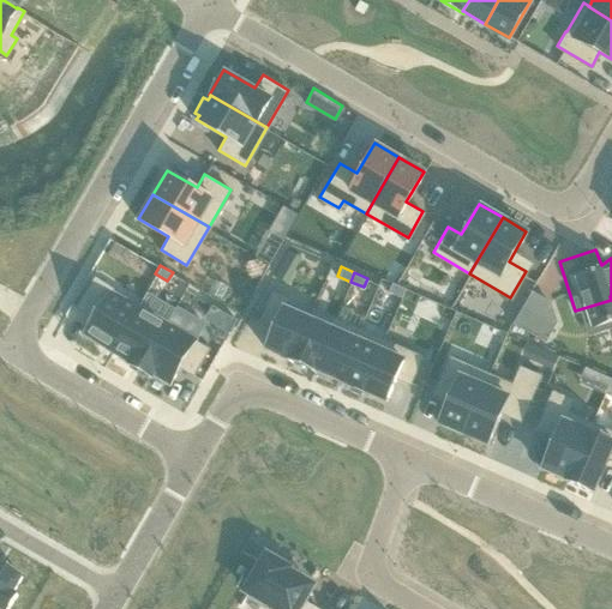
[(95,276),(77,306),(93,315),(82,332),(111,349),(137,305),(109,288),(112,285),(95,276)]
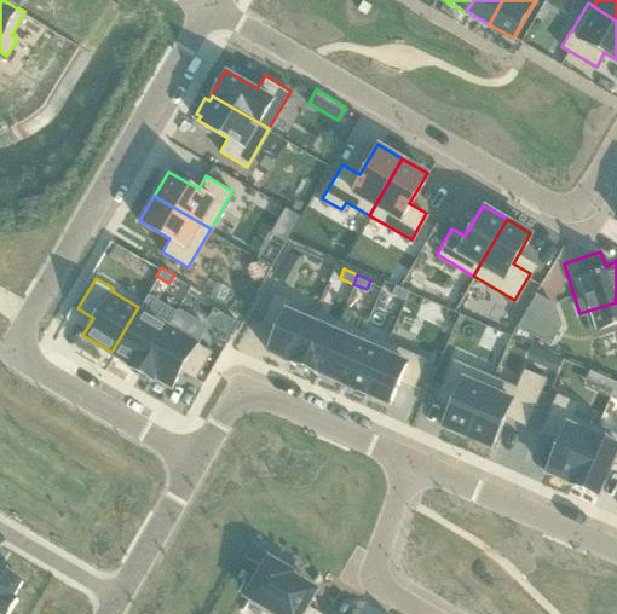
[(395,283),(391,293),(404,297),(408,289),(395,283)]
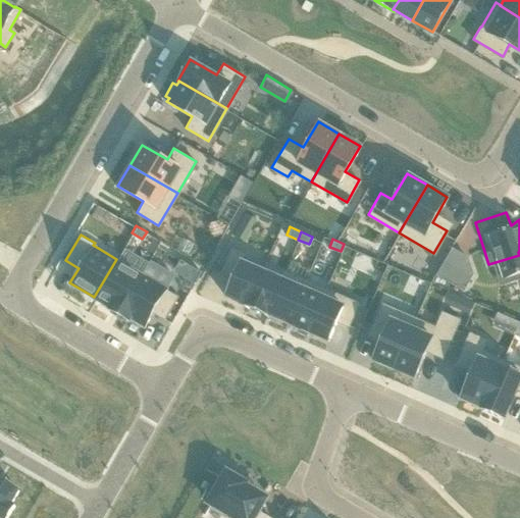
[(231,247),(220,270),(232,275),(224,294),(245,303),(246,303),(260,269),(241,261),(244,252),(231,247)]
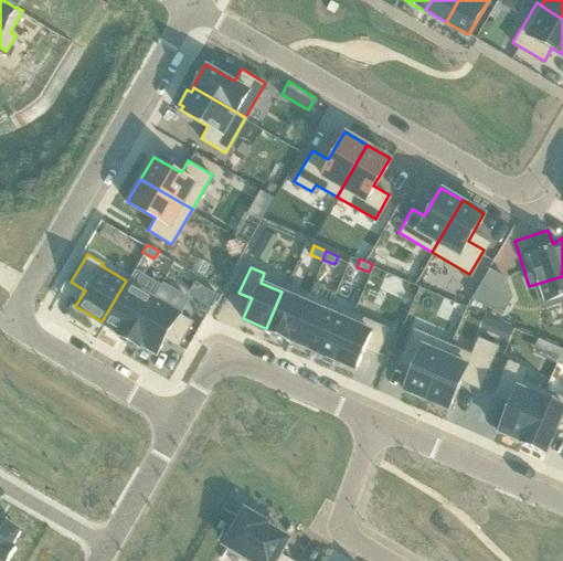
[(488,267),(471,296),(500,313),(510,295),(505,276),(488,267)]
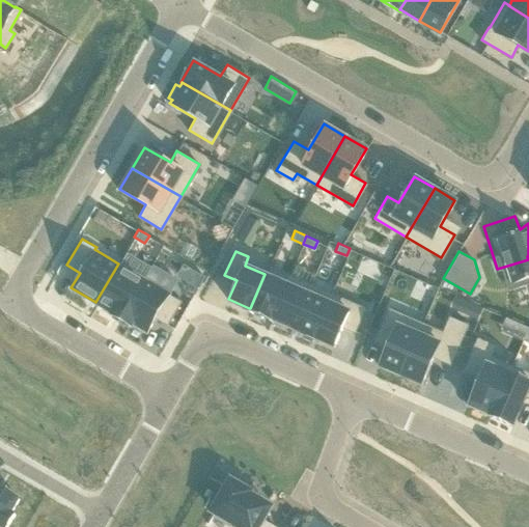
[(118,264),(95,302),(110,310),(109,313),(119,319),(143,278),(118,264)]
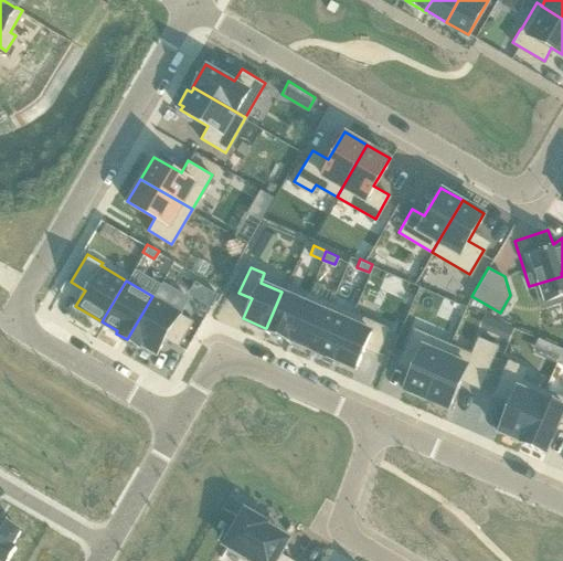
[(205,285),(199,298),(210,305),(218,292),(205,285)]
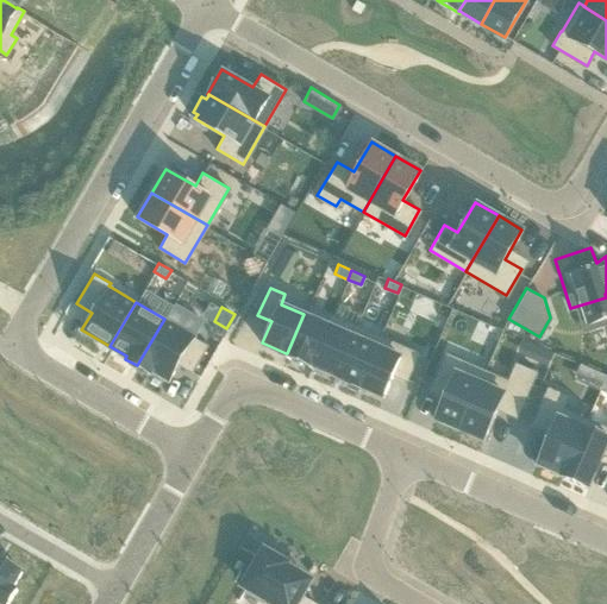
[(286,353),(285,354),(311,366),(312,364),(311,364),(327,325),(326,325),(304,314),(287,353),(286,353)]
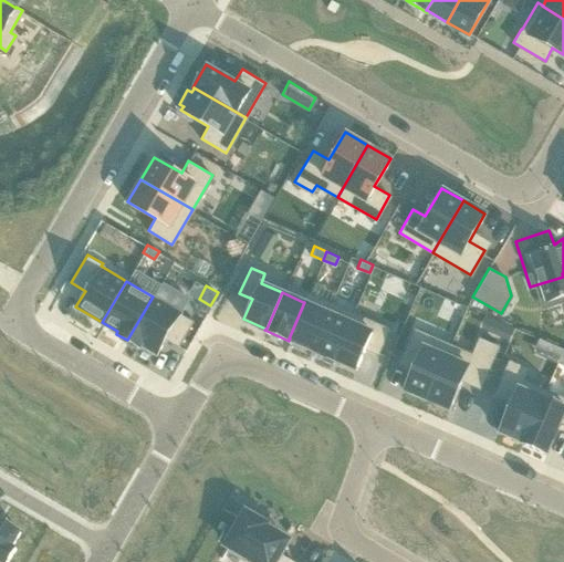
[(304,302),(289,339),(290,339),(311,349),(331,302),(307,292),(303,302),(304,302)]
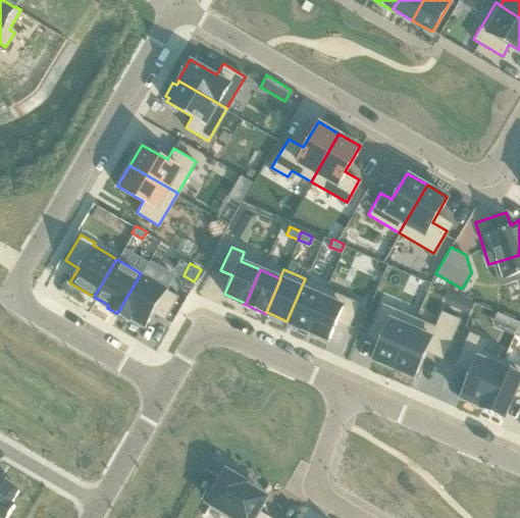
[(141,273),(117,313),(127,319),(128,317),(144,326),(152,312),(163,318),(176,296),(165,290),(166,288),(141,273)]
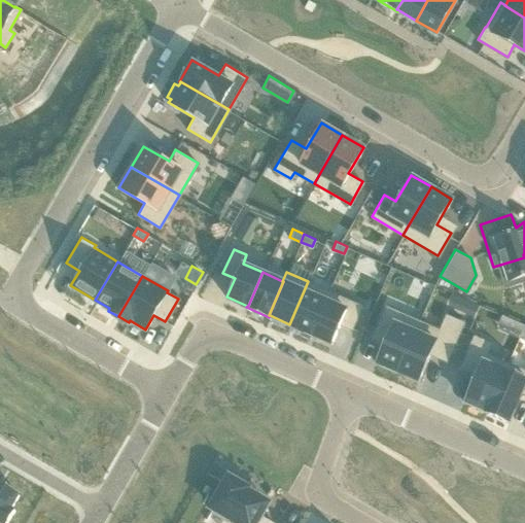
[(308,281),(289,324),(309,333),(327,290),(308,281)]
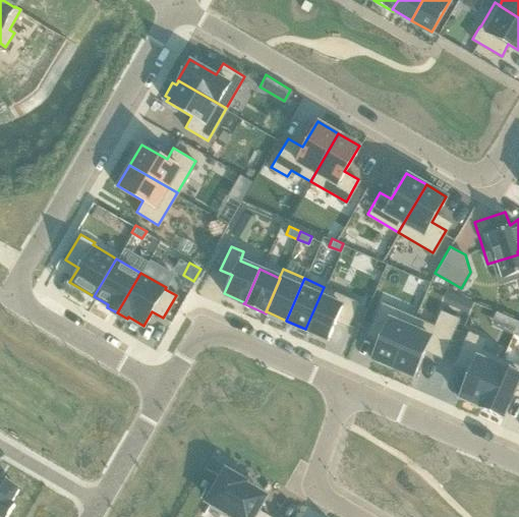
[(324,287),(305,329),(327,338),(335,320),(347,325),(357,301),(324,287)]
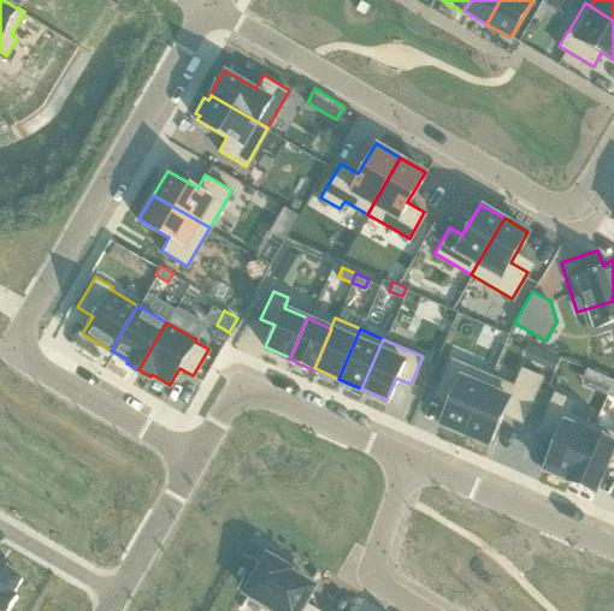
[(549,350),(543,362),(554,367),(560,355),(549,350)]
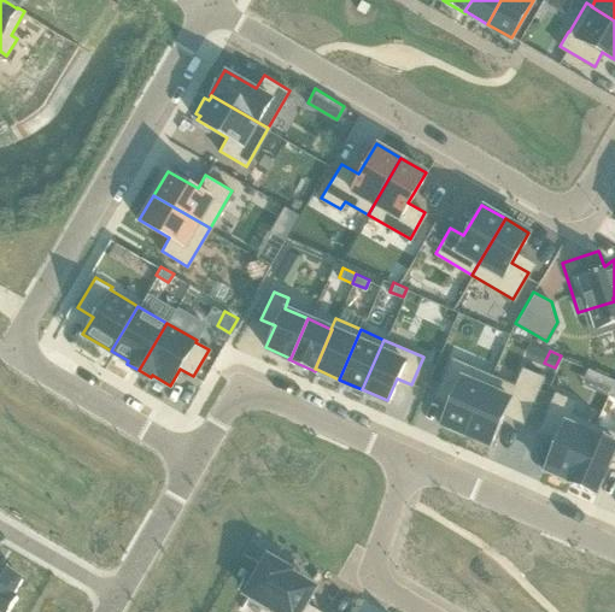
[(451,357),(439,386),(454,392),(449,402),(439,423),(464,434),(491,374),(451,357)]
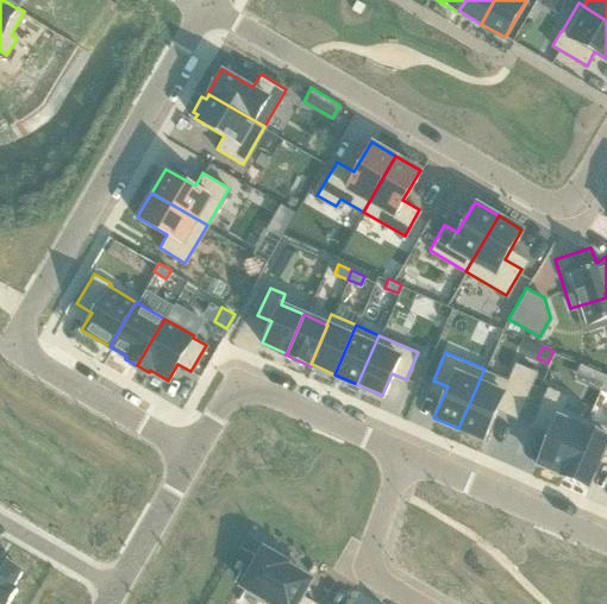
[(485,369),(458,428),(483,439),(496,407),(515,415),(536,371),(515,362),(507,379),(485,369)]
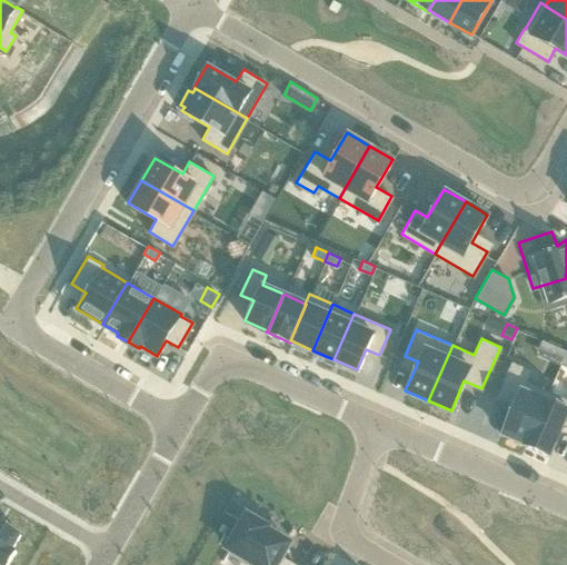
[(511,362),(497,395),(514,403),(500,433),(524,443),(525,443),(547,390),(525,380),(529,369),(511,362)]
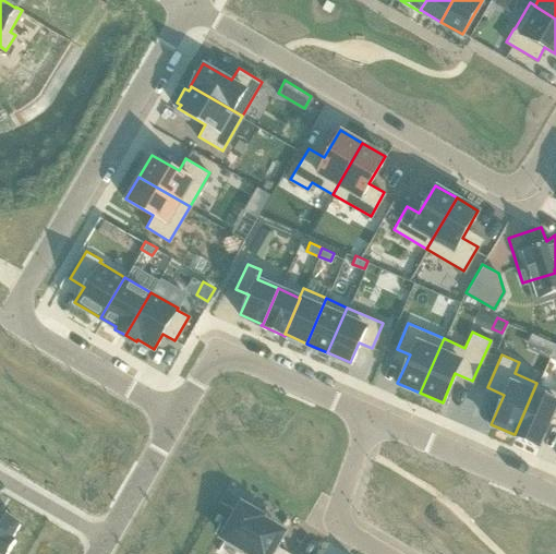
[(514,434),(514,435),(538,446),(552,414),(555,417),(555,390),(536,383),(515,434),(514,434)]
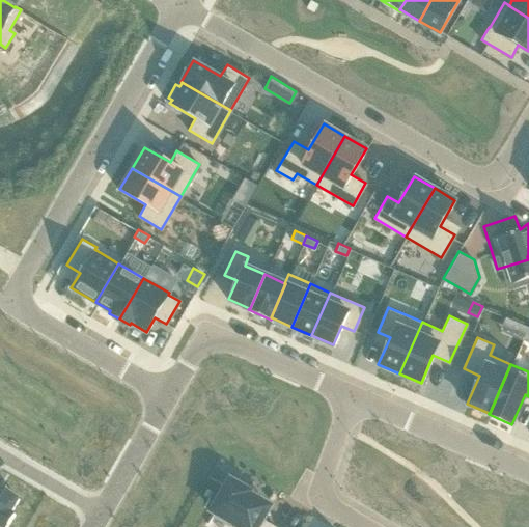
[(229,478),(212,509),(242,526),(276,526),(261,518),(269,504),(256,497),(248,492),(249,490),(229,478)]
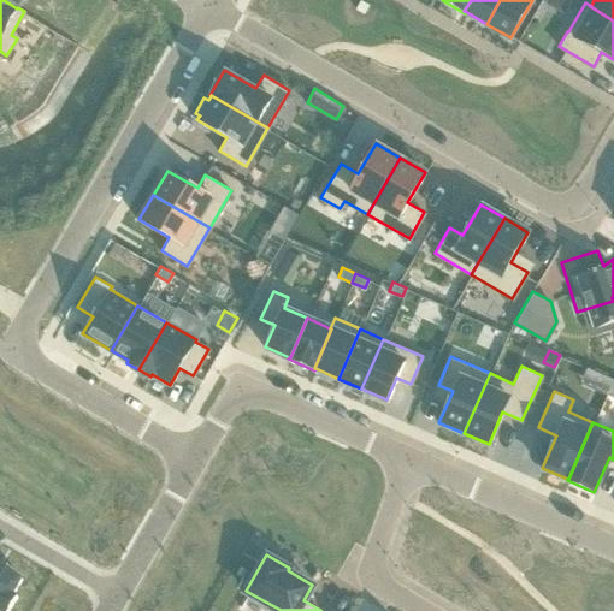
[(0,610),(1,610),(0,610),(6,610),(16,594),(12,592),(22,576),(0,563),(0,610)]
